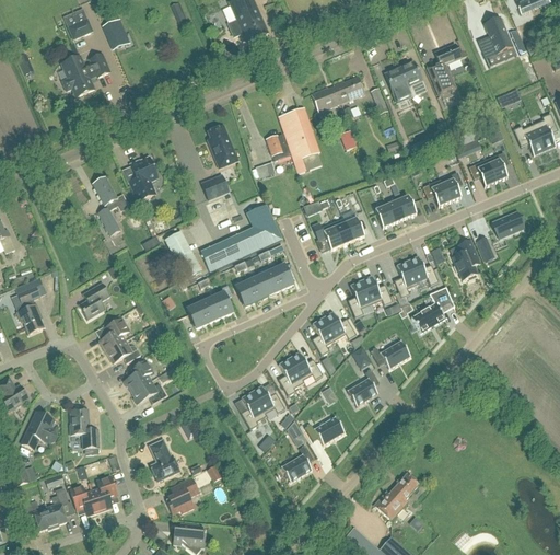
[(246,39),(267,31),(253,0),(231,0),(229,1),(236,19),(229,23),(234,35),(243,31),(246,39)]
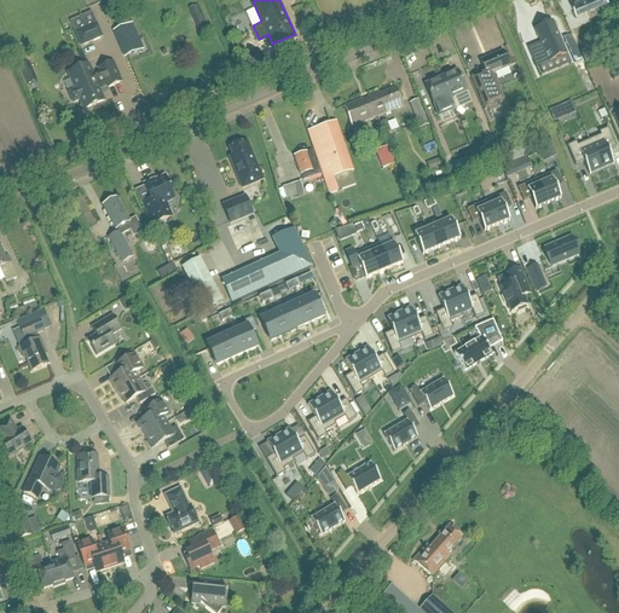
[(570,0),(576,13),(607,0),(570,0)]
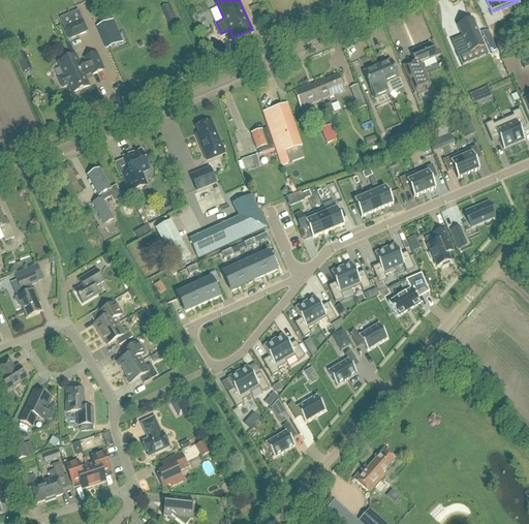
[(172,8),(168,1),(161,3),(164,10),(172,8)]
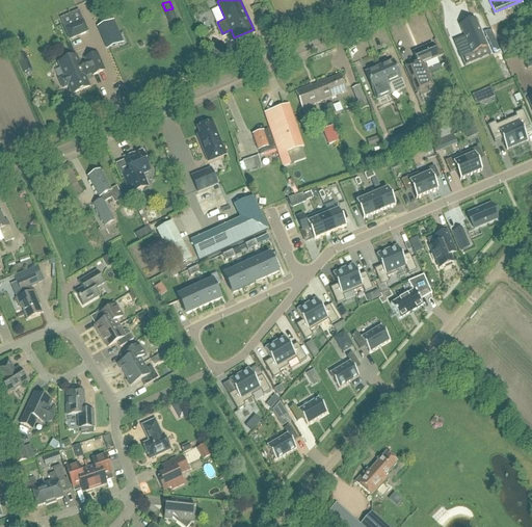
[(79,7),(60,16),(64,24),(63,24),(70,37),(88,29),(83,16),(82,16),(79,7)]
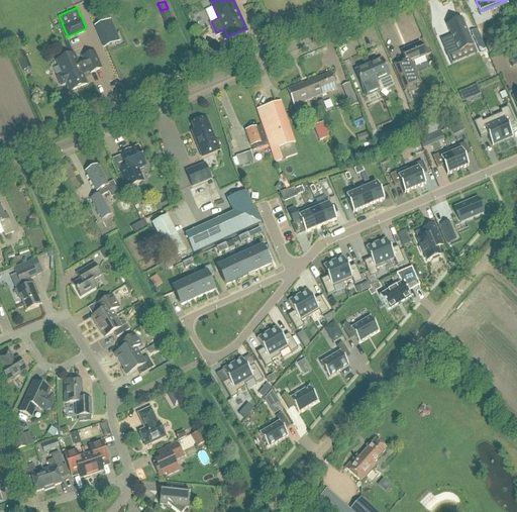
[(447,34),(437,38),(444,56),(471,44),(458,16),(442,23),(447,34)]
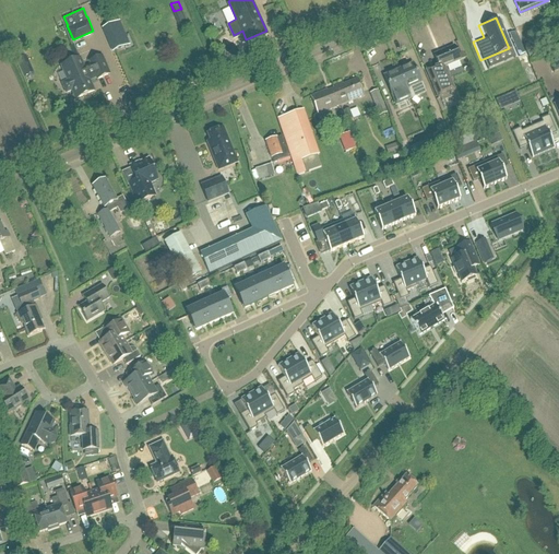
[(118,19),(105,24),(115,47),(128,40),(118,19)]
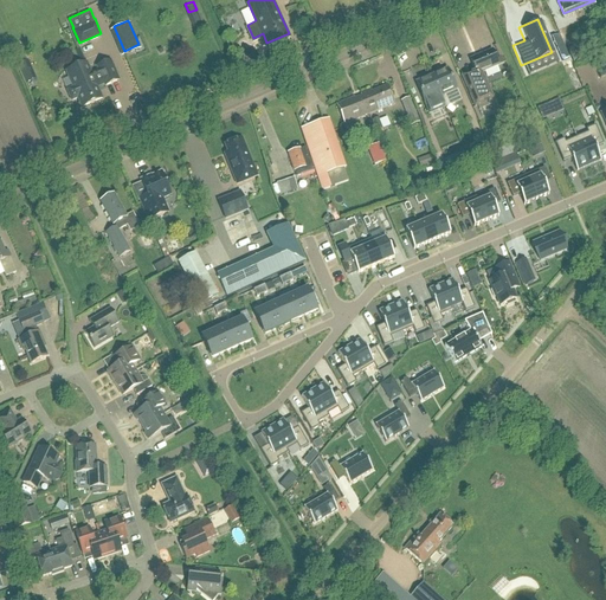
[(587,36),(568,44),(574,58),(593,50),(587,36)]
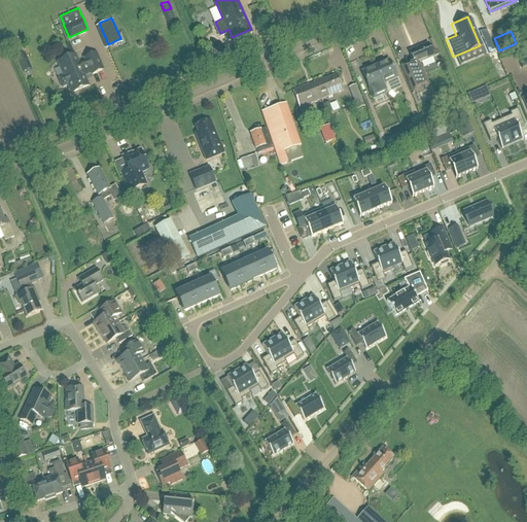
[(418,60),(419,60),(433,54),(428,39),(409,48),(412,56),(401,61),(400,61),(402,66),(413,90),(427,82),(418,60)]
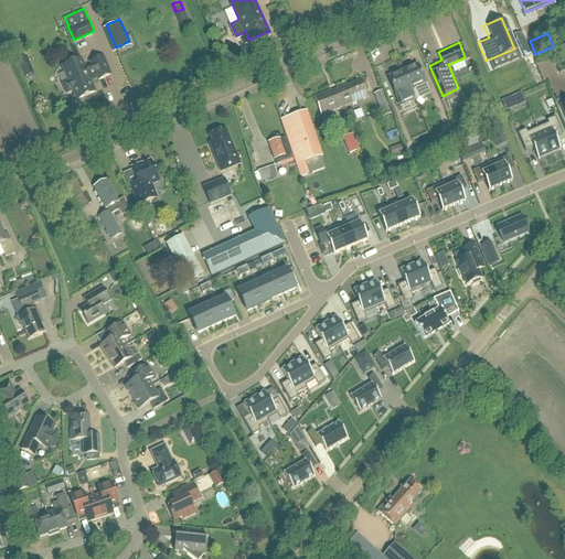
[(25,53),(18,57),(24,74),(32,70),(25,53)]
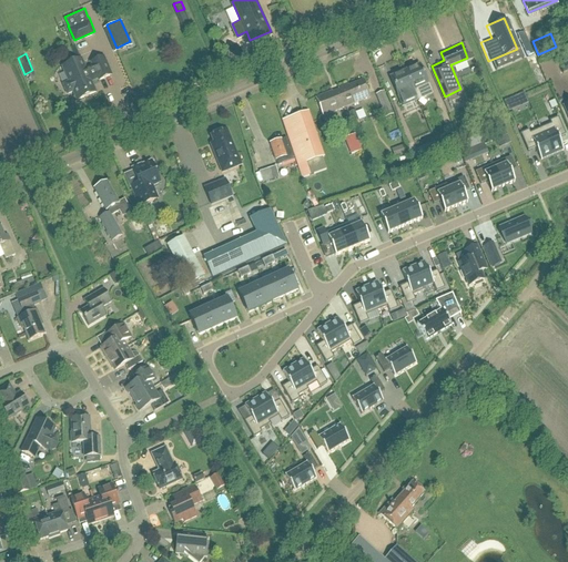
[(98,79),(111,72),(103,53),(91,60),(92,63),(85,67),(81,55),(62,64),(69,80),(64,81),(63,83),(67,90),(69,91),(73,90),(78,99),(95,91),(90,78),(97,74),(98,79)]
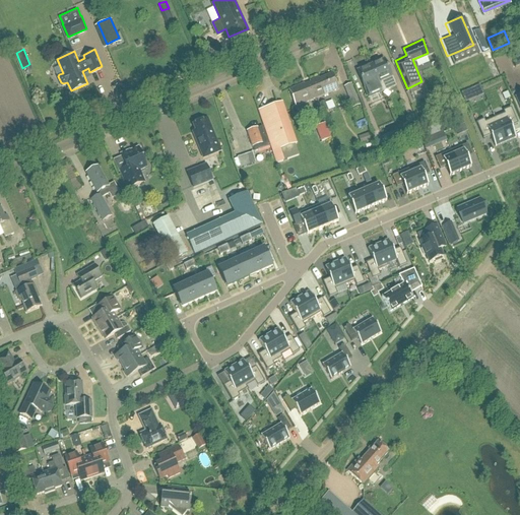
[(370,62),(381,87),(394,82),(383,56),(370,62)]
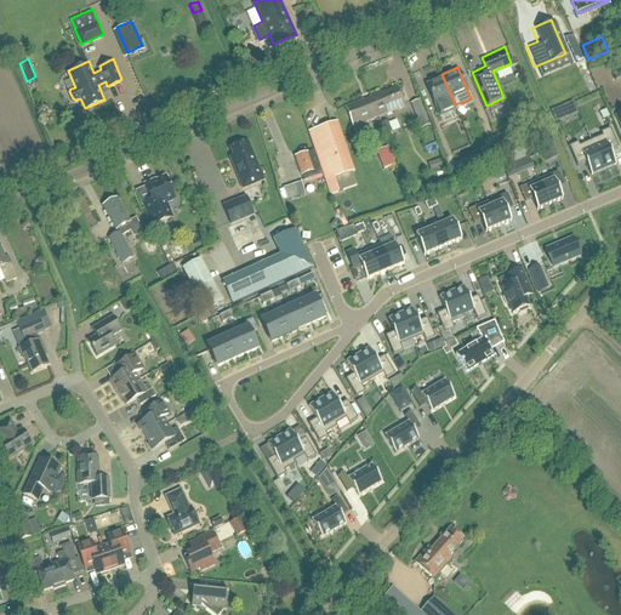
[(455,104),(442,74),(426,80),(439,112),(455,104)]
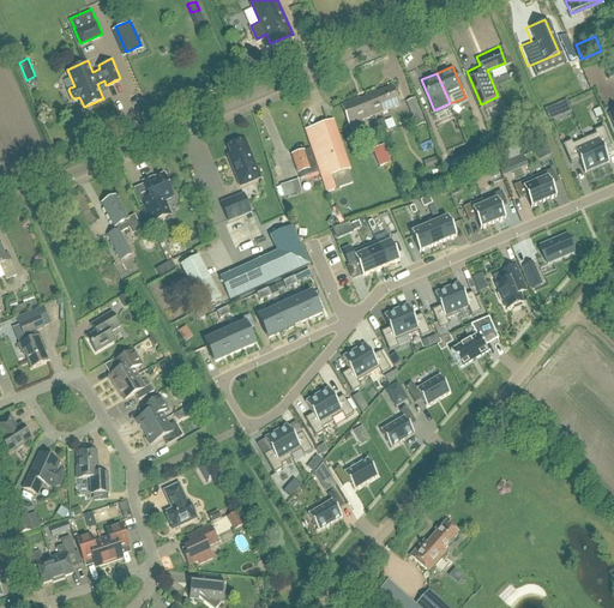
[(366,92),(366,94),(367,94),(374,112),(399,101),(392,84),(391,84),(390,83),(385,85),(385,86),(377,90),(375,86),(365,91),(366,92)]
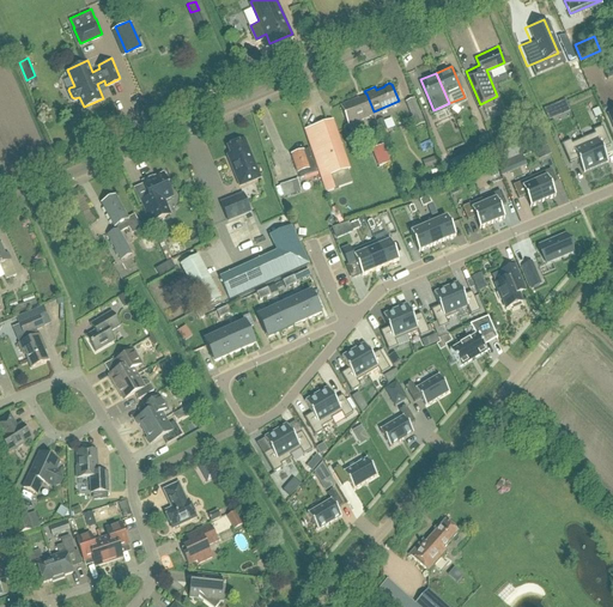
[(347,121),(374,111),(366,93),(365,93),(365,92),(358,96),(358,93),(340,102),(347,121)]
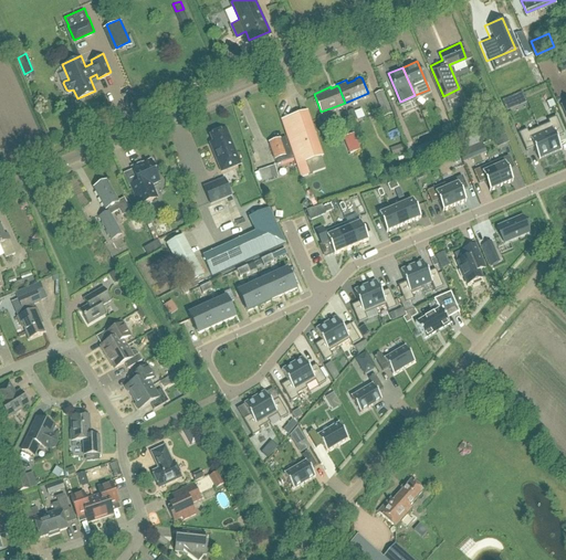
[(391,111),(383,87),(374,91),(379,105),(376,106),(379,115),(391,111)]
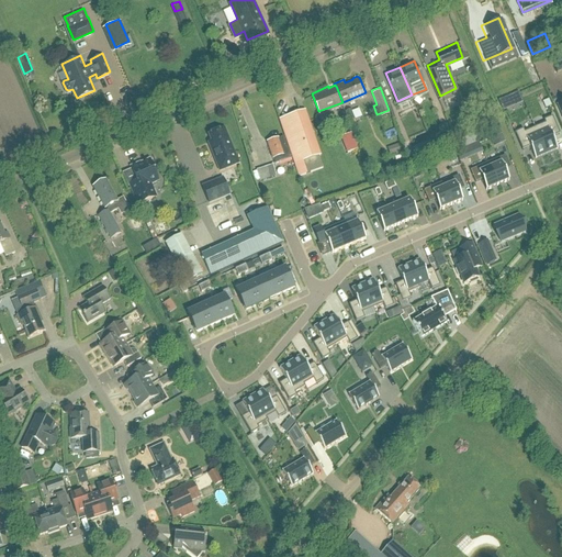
[(503,106),(509,103),(506,96),(499,98),(503,106)]
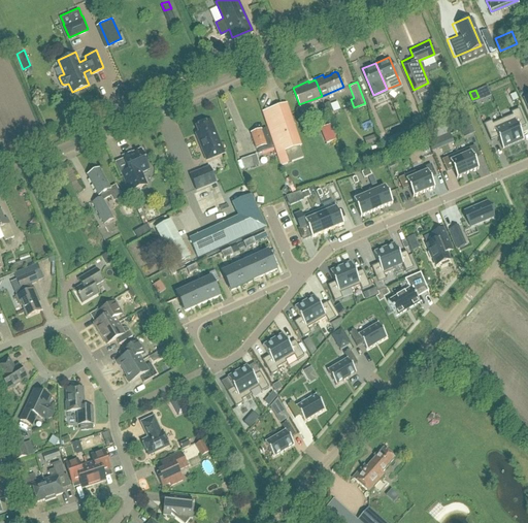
[(301,142),(290,109),(285,110),(282,101),(262,108),(276,151),(301,142)]
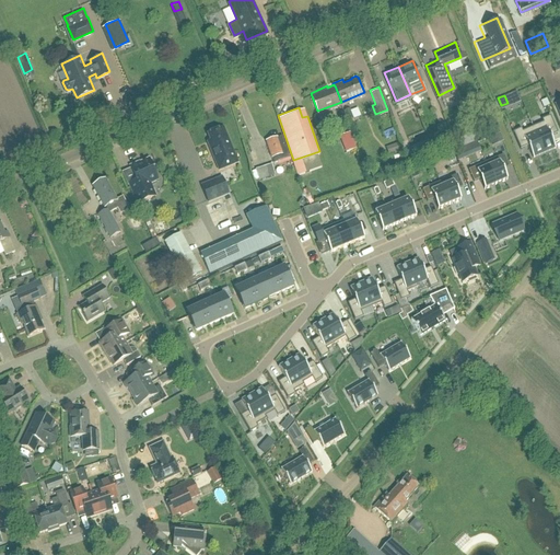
[(353,115),(351,107),(345,110),(347,117),(353,115)]
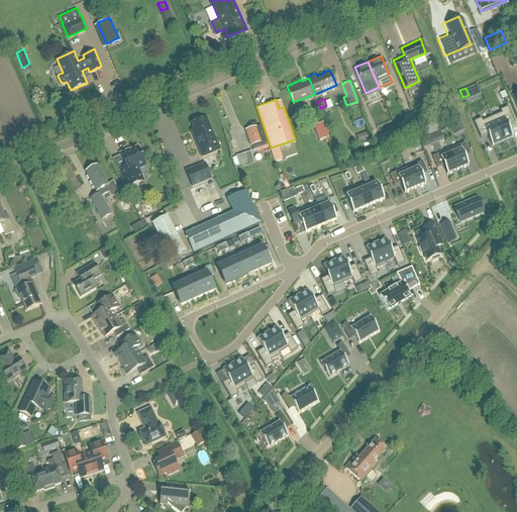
[(492,113),(502,138),(513,133),(508,122),(515,119),(508,103),(500,107),(501,109),(492,113)]
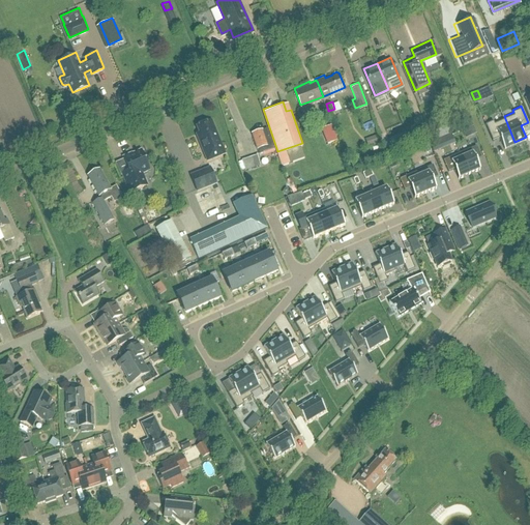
[(365,120),(374,119),(373,108),(364,109),(365,120)]
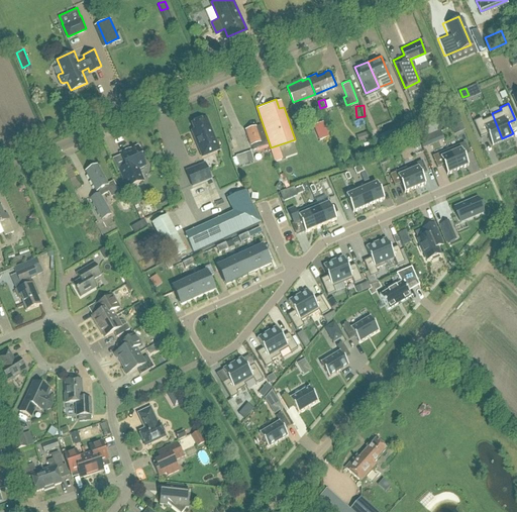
[(373,105),(364,108),(368,119),(377,115),(373,105)]
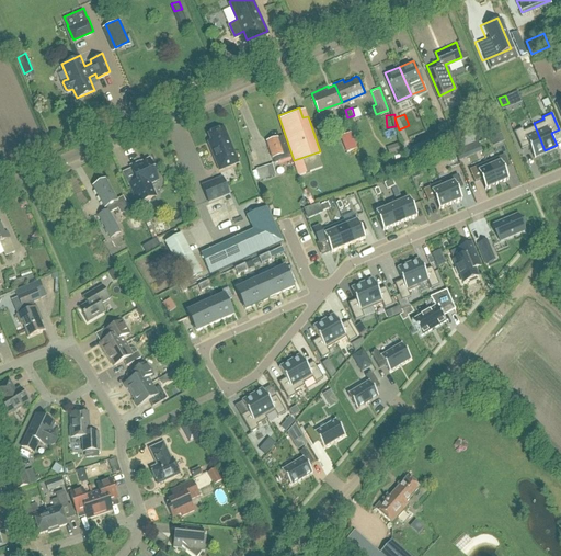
[(545,150),(534,123),(524,127),(522,125),(513,128),(521,146),(528,143),(534,155),(545,150)]
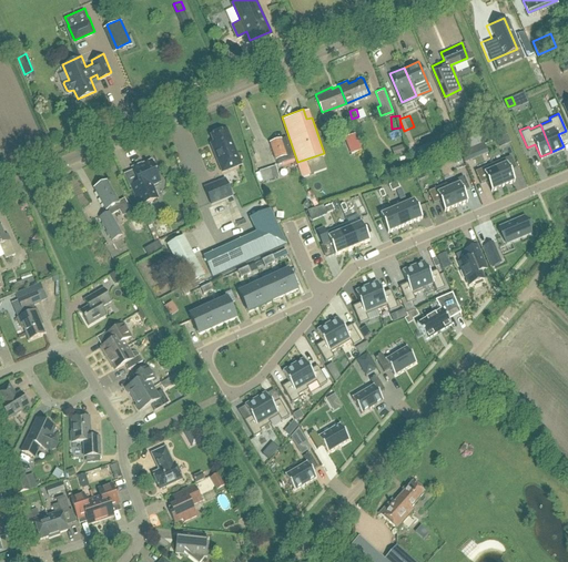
[(241,161),(226,126),(211,133),(214,142),(212,143),(222,169),(241,161)]
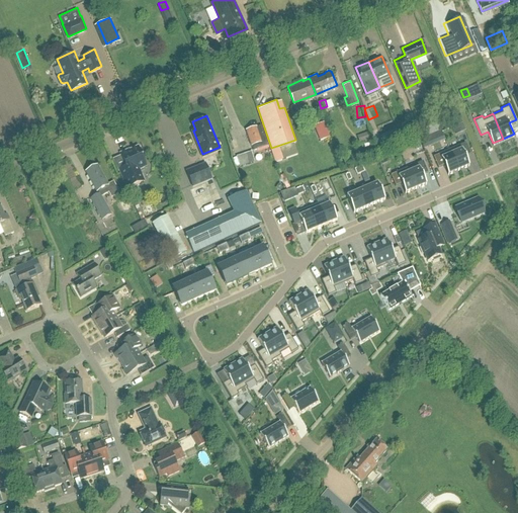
[(329,133),(324,118),(317,121),(319,127),(316,129),(320,137),(329,133)]
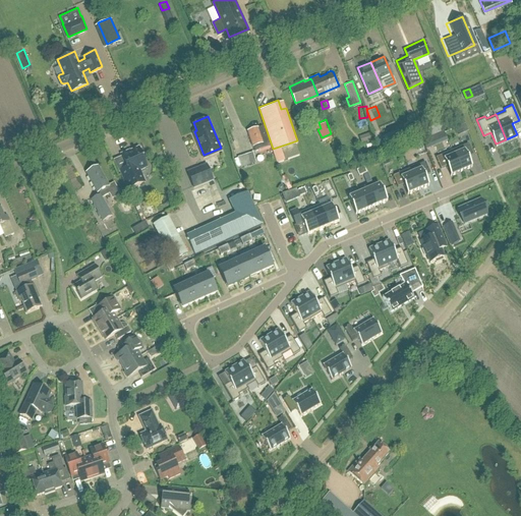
[(418,132),(413,121),(407,124),(412,135),(418,132)]
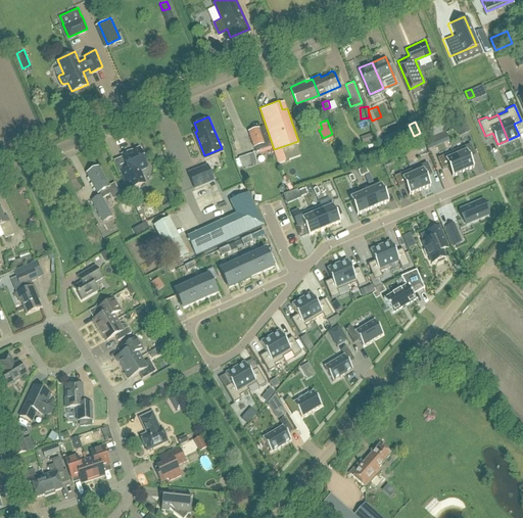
[(255,149),(271,144),(265,124),(258,126),(258,125),(248,129),(255,149)]
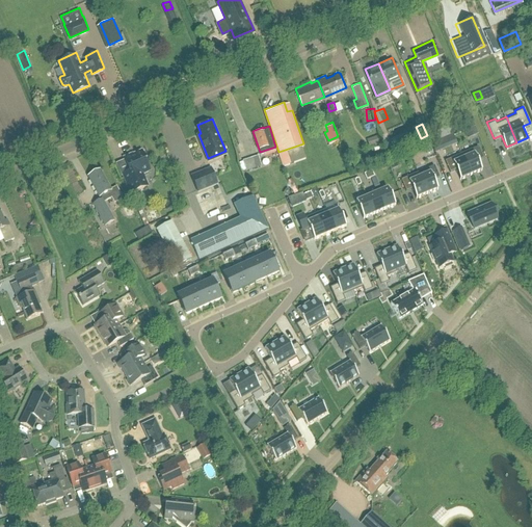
[(378,132),(367,136),(369,143),(380,139),(378,132)]
